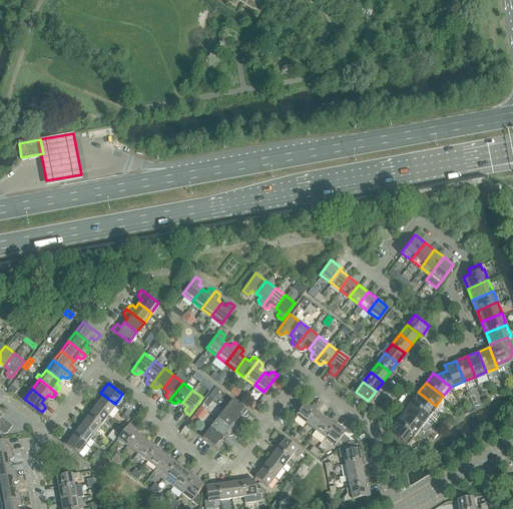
[(436,406),(418,392),(411,402),(429,416),(436,406)]
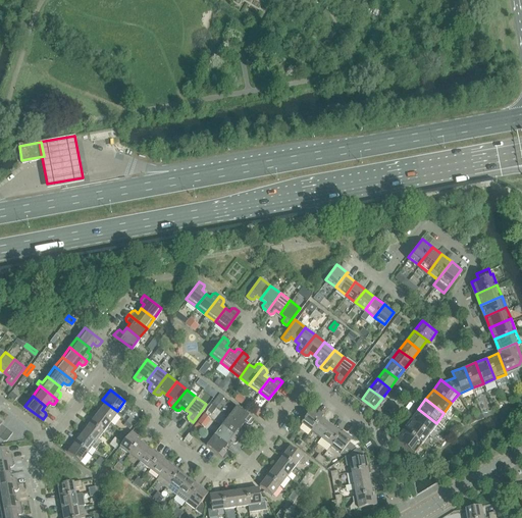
[(97,411),(110,421),(117,411),(102,400),(104,402),(97,411)]
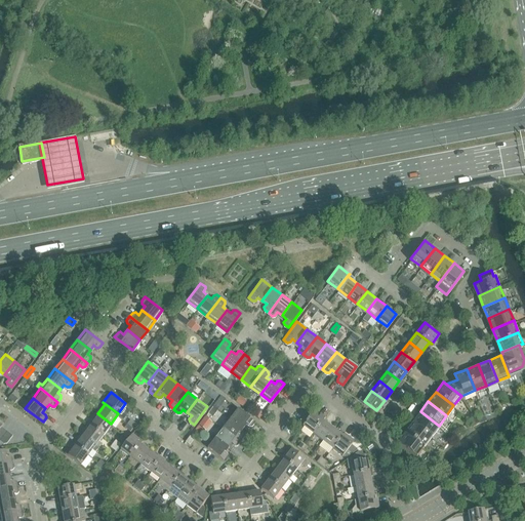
[(212,404),(208,409),(212,412),(216,407),(212,404)]
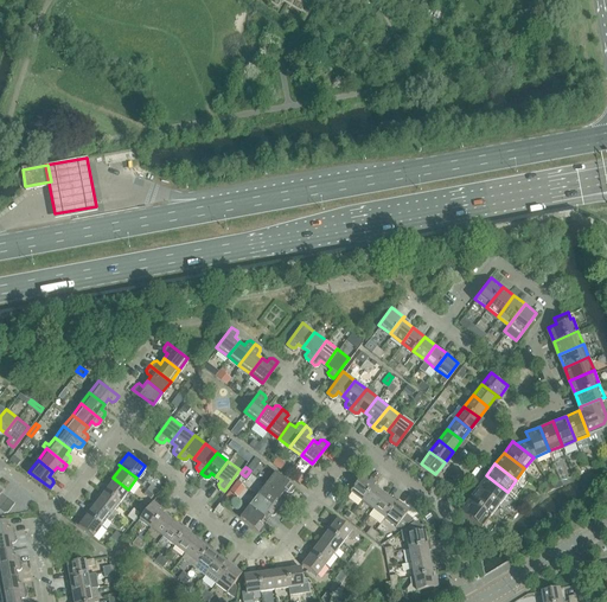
[(275,469),(266,480),(281,492),(285,487),(288,490),(292,490),(295,485),(275,469)]
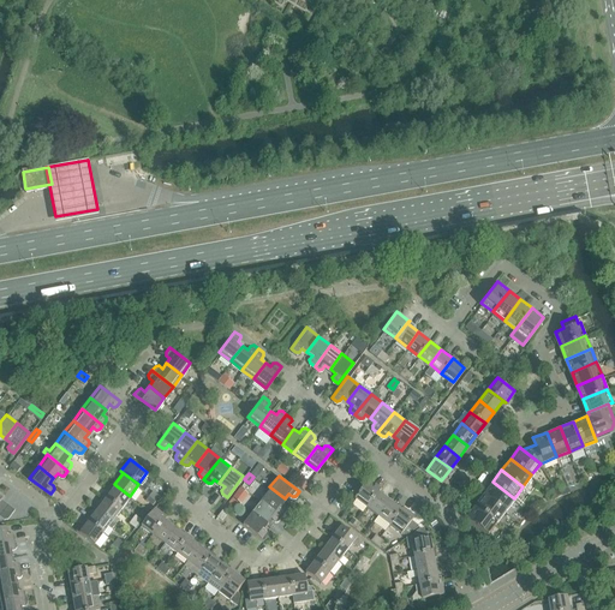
[(354,495),(366,504),(380,486),(368,478),(354,495)]
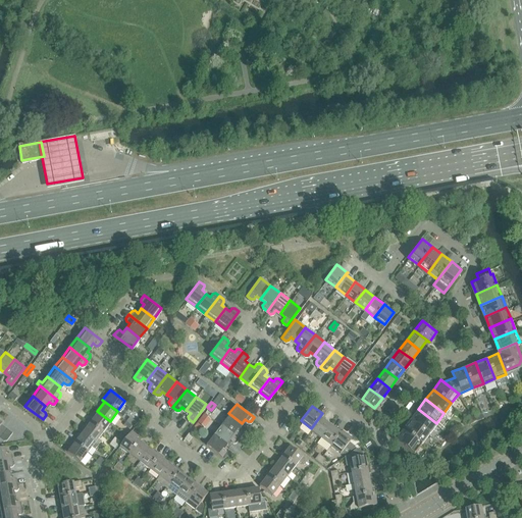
[(429,432),(436,423),(418,409),(411,419),(429,432)]
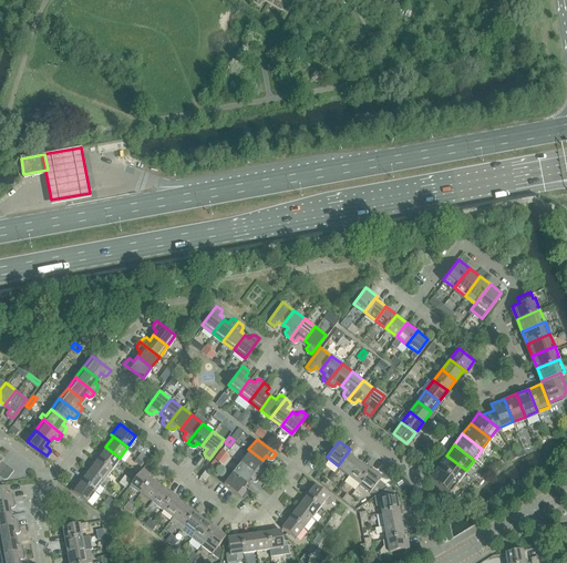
[(120,458),(105,447),(98,458),(111,468),(120,458)]
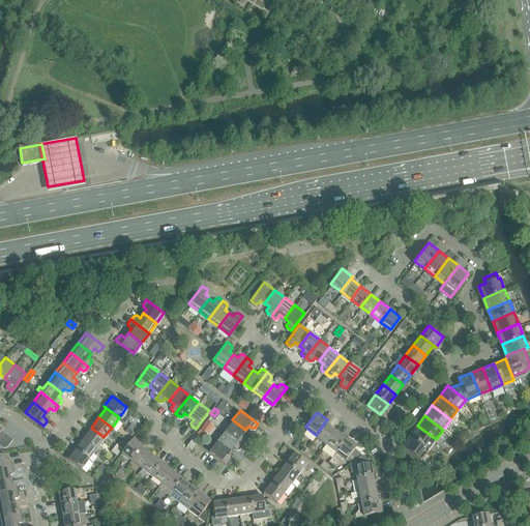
[(207,417),(200,426),(206,430),(212,421),(207,417)]
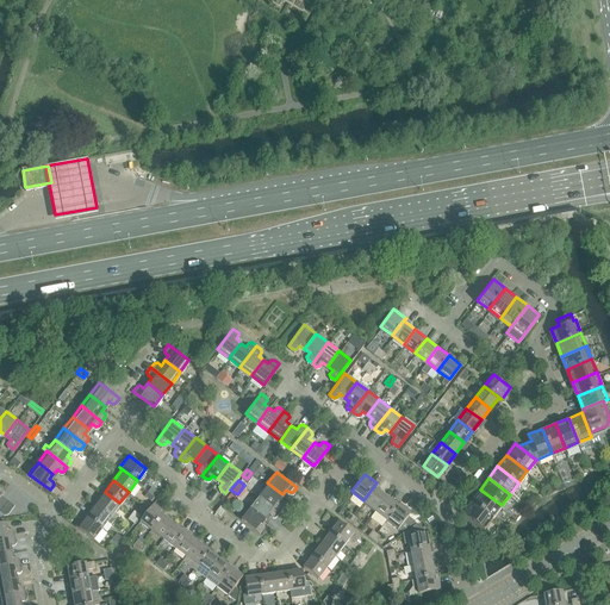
[(267,482),(259,494),(279,510),(282,505),(282,503),(279,499),(282,494),(267,482)]
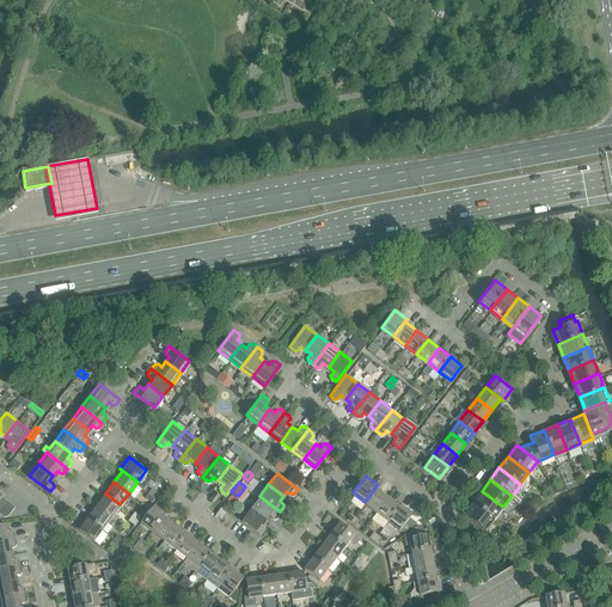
[(365,502),(377,510),(387,496),(377,488),(378,484),(365,502)]
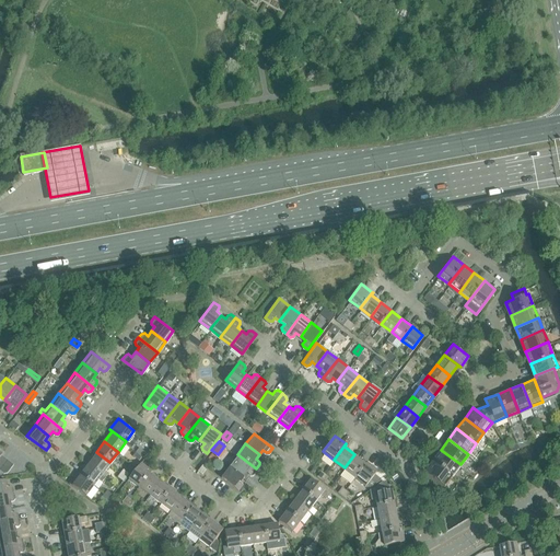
[(461,464),(441,450),(433,460),(452,475),(461,464)]
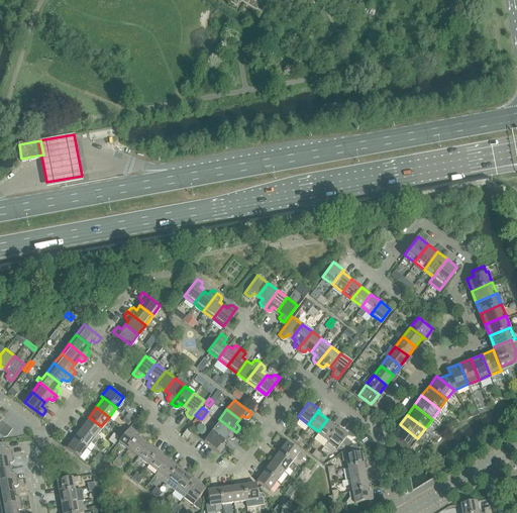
[(1,417),(0,418),(0,431),(3,434),(6,434),(12,426),(7,422),(1,417)]
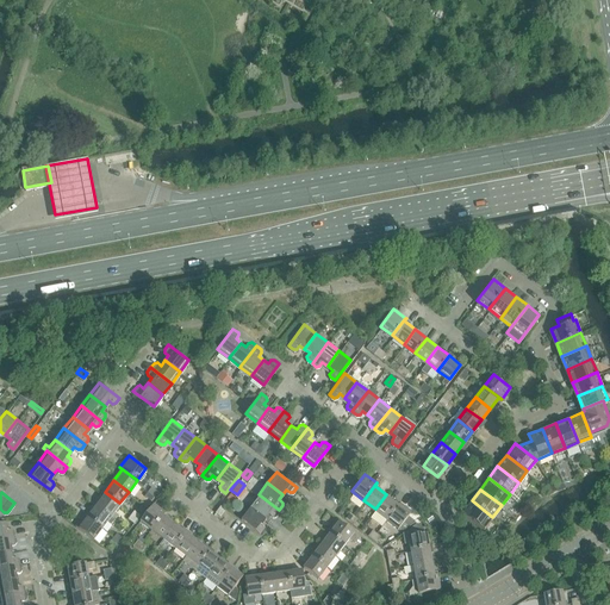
[(105,492),(97,503),(111,515),(119,503),(105,492)]
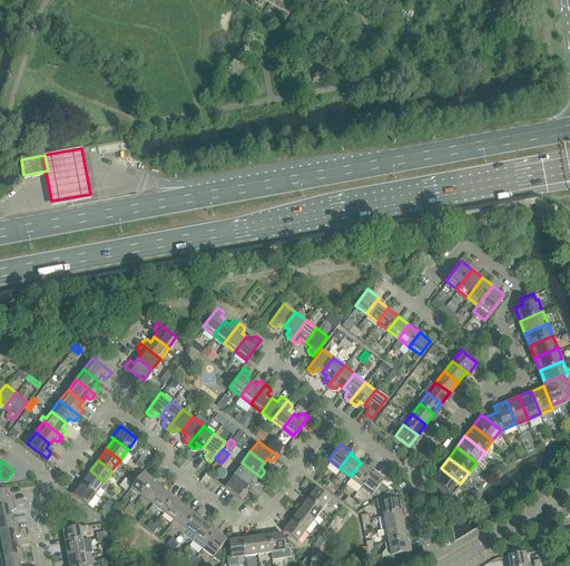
[(242,462),(234,472),(247,484),(252,479),(255,481),(257,481),(261,477),(242,462)]
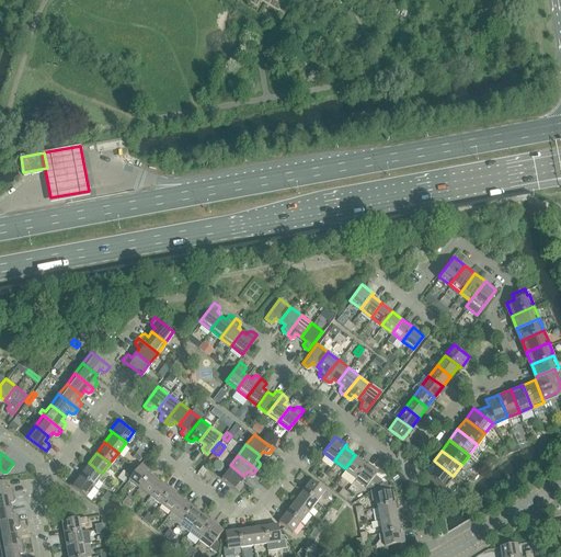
[(345,468),(355,476),(366,463),(355,455),(345,468)]
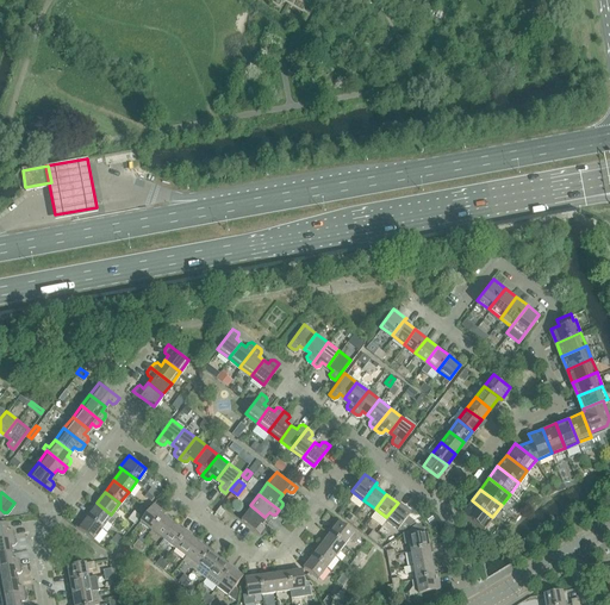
[(492,517),(472,500),(462,512),(484,529),(492,517)]
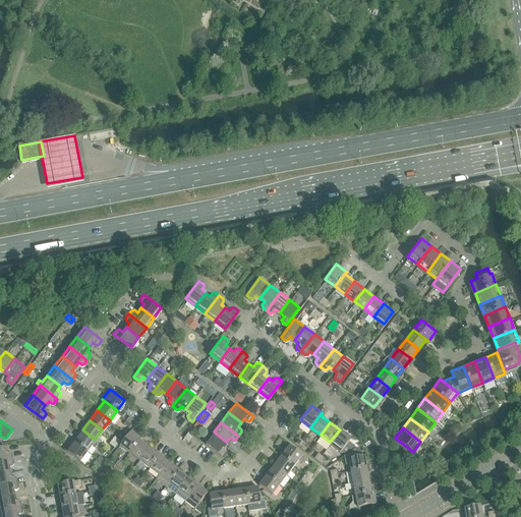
[(120,443),(129,451),(140,436),(131,428),(120,443)]
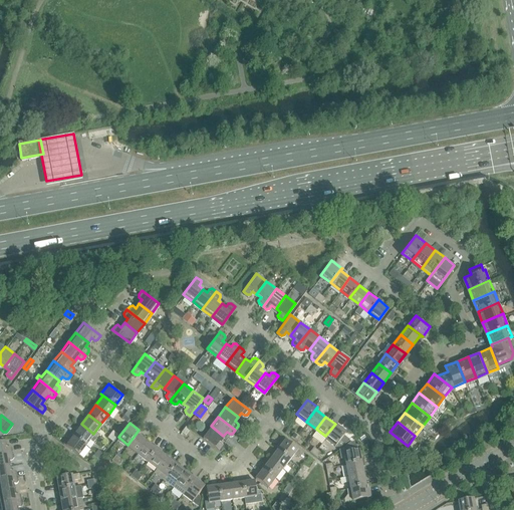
[(81,424),(73,434),(86,443),(93,434),(81,424)]
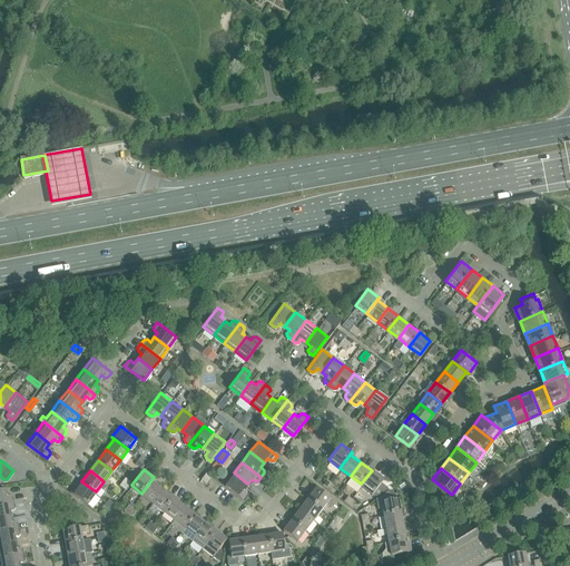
[(202,477),(206,479),(210,474),(206,470),(202,477)]
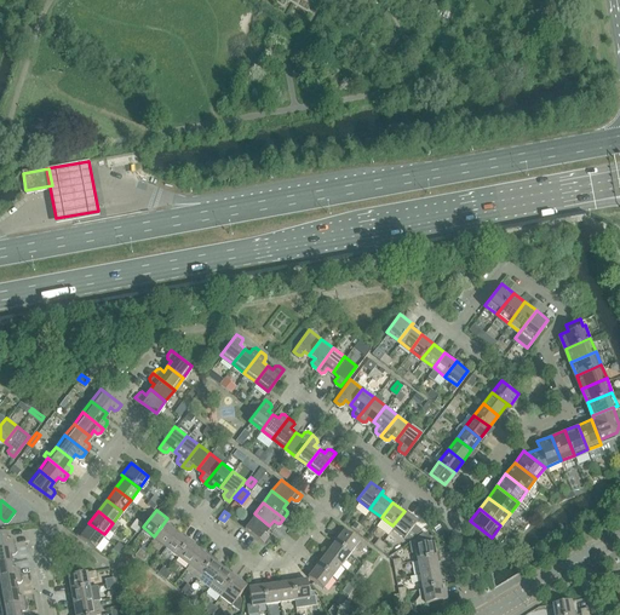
[(405,511),(392,526),(405,535),(406,534),(409,536),(422,528),(414,522),(415,519),(405,511)]
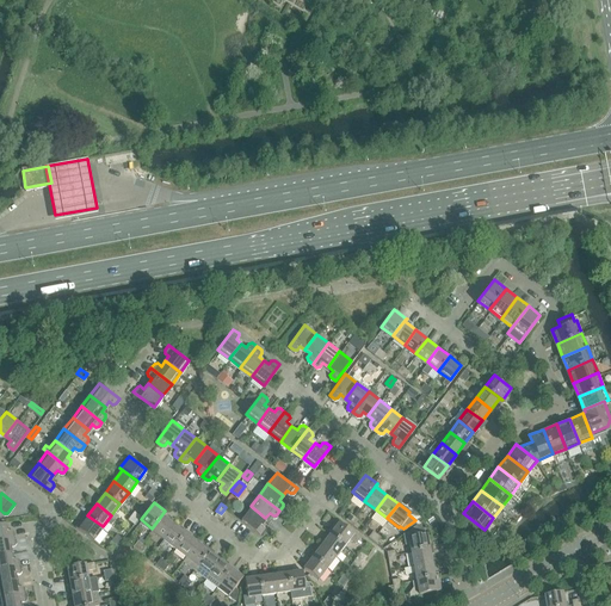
[(265,518),(251,506),(241,518),(263,535),(266,529),(265,526),(261,523),(265,518)]
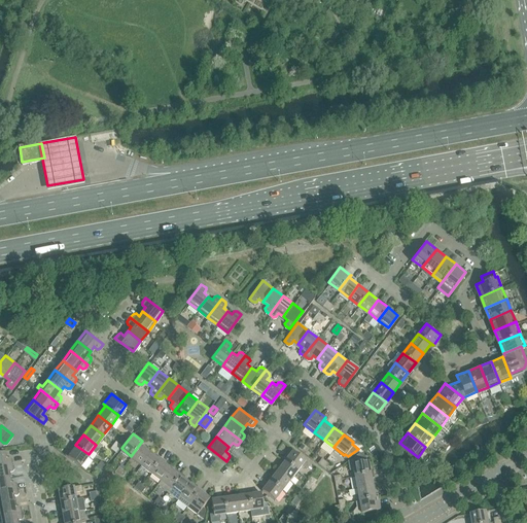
[(131,456),(141,463),(150,451),(141,444),(143,441),(142,441),(131,456)]
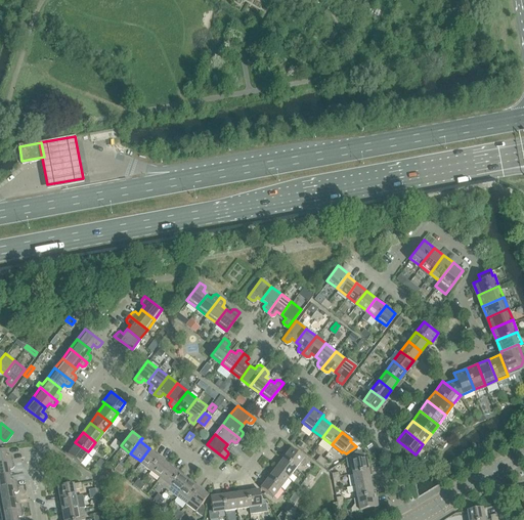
[(88,451),(75,442),(68,451),(80,462),(88,451)]
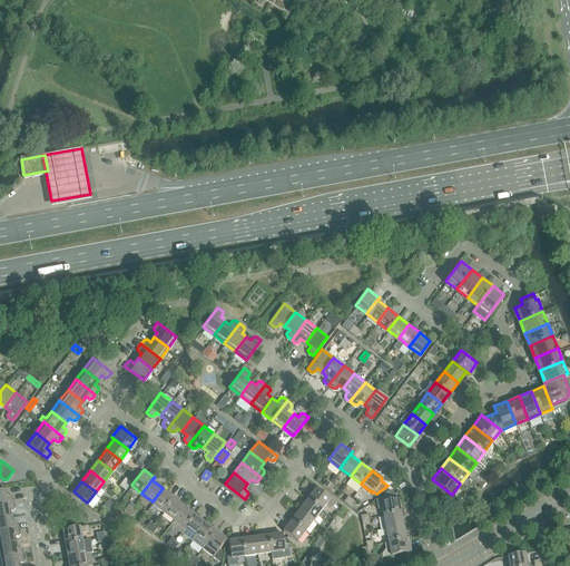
[(308,496),(322,507),(330,496),(316,486),(308,496)]
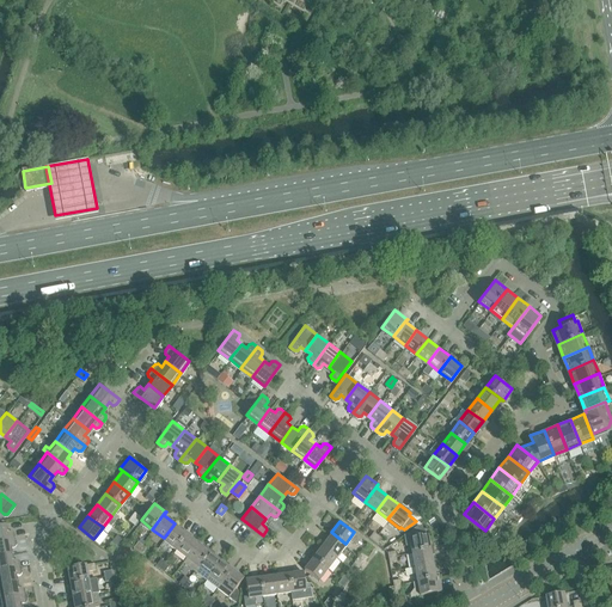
[(0,523),(0,538),(16,535),(14,529),(12,528),(7,529),(6,522),(0,523)]
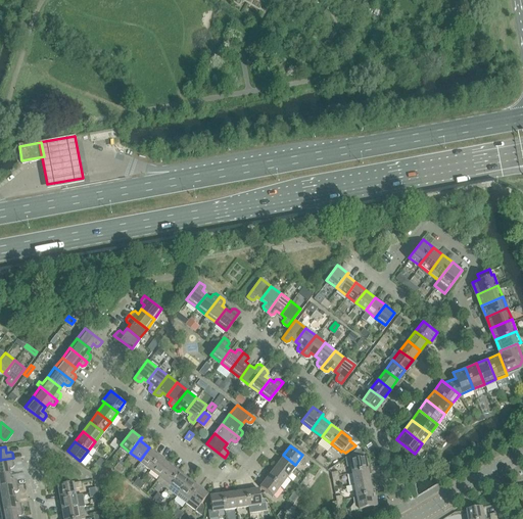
[(352,470),(368,467),(366,455),(364,456),(363,450),(358,446),(344,455),(347,464),(350,463),(352,470)]
